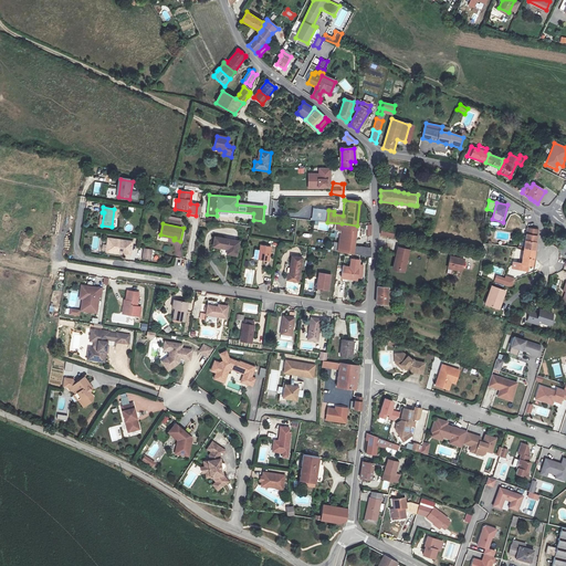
[(354,245),(357,226),(342,223),(339,244),(354,245)]
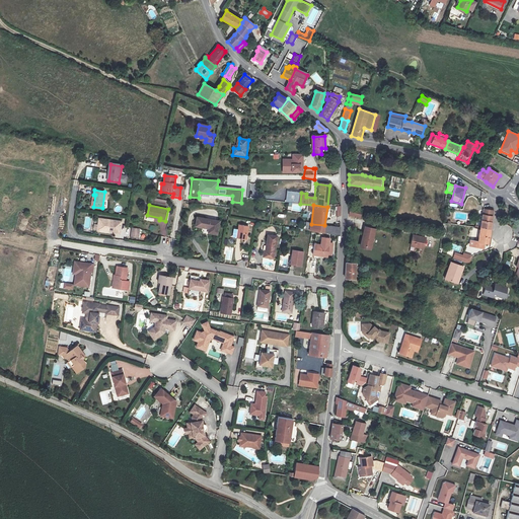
[(361,211),(349,209),(349,215),(360,217),(361,211)]
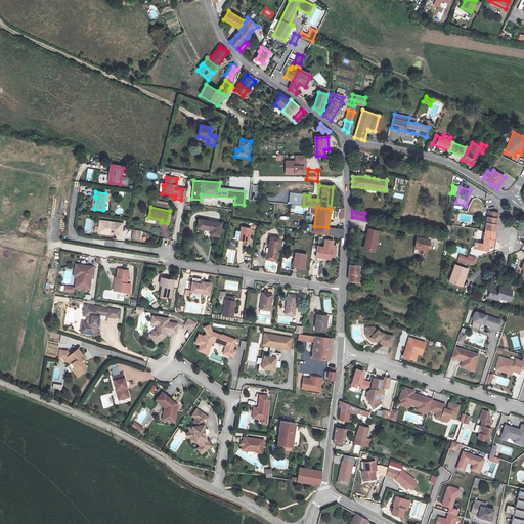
[(496,218),(487,216),(485,231),(494,232),(496,218)]
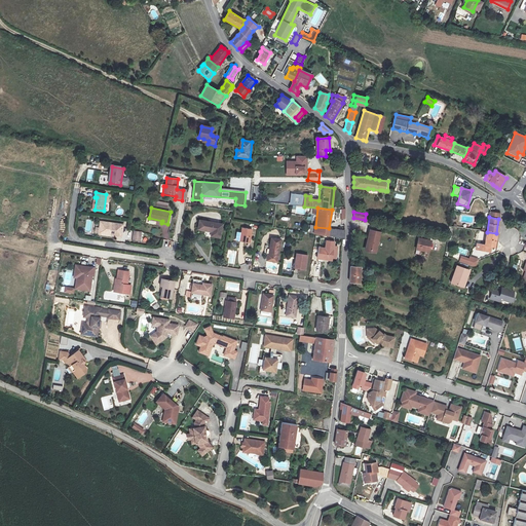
[(223,224),(207,221),(205,229),(212,230),(211,236),(220,237),(223,224)]
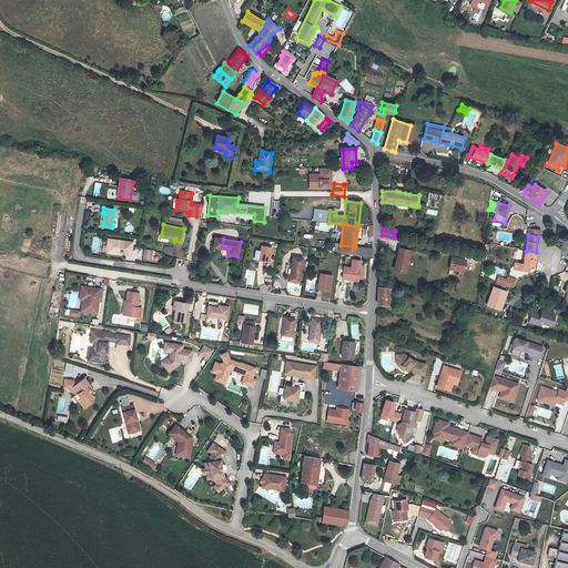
[(132,244),(109,241),(108,249),(110,249),(109,254),(131,256),(132,244)]
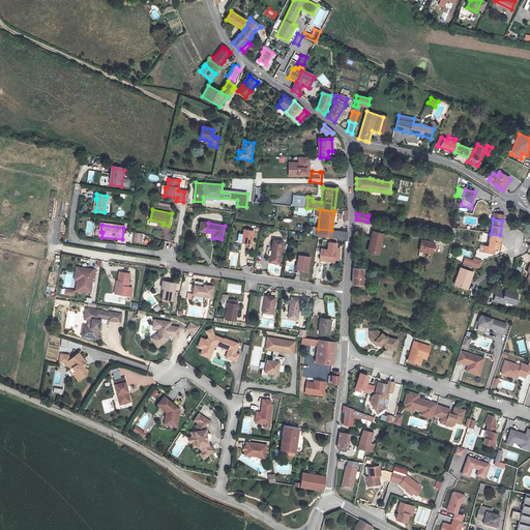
[(26,236),(42,240),(43,234),(39,233),(40,228),(28,226),(26,236)]
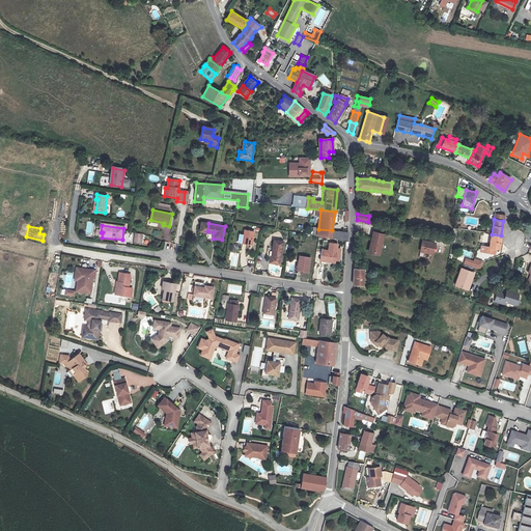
[(348,241),(348,233),(342,232),(341,232),(336,232),(332,232),(332,230),(318,229),(317,236),(319,236),(348,241)]
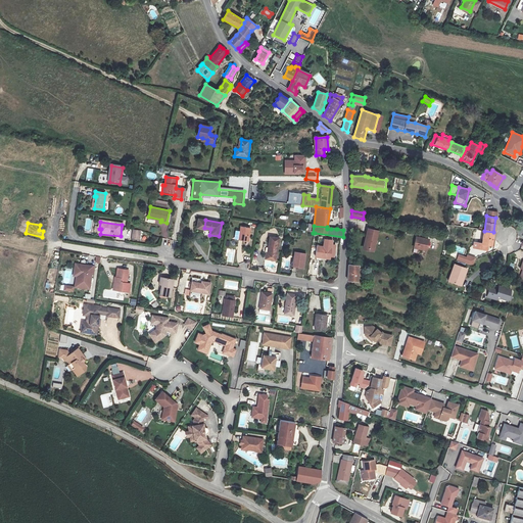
[(251,228),(241,227),(239,240),(248,242),(251,228)]
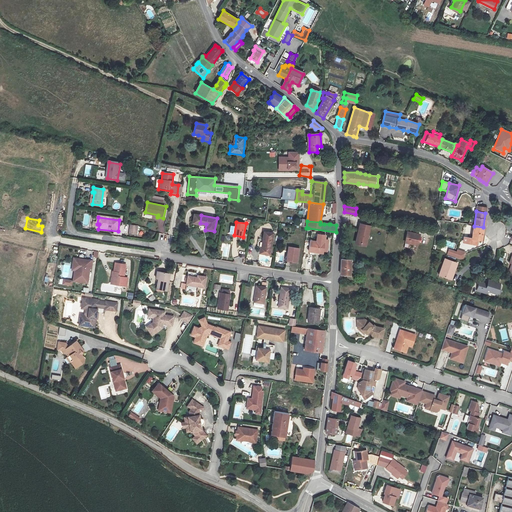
[(368,246),(371,225),(359,223),(356,245),(368,246)]
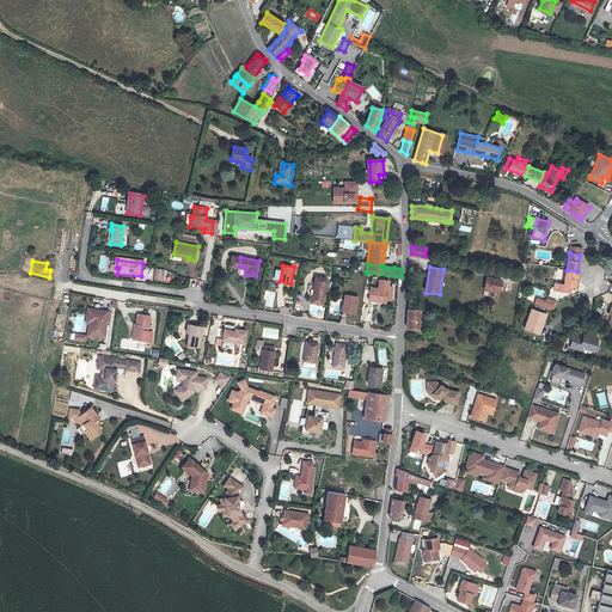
[(164,281),(165,269),(154,268),(153,280),(164,281)]
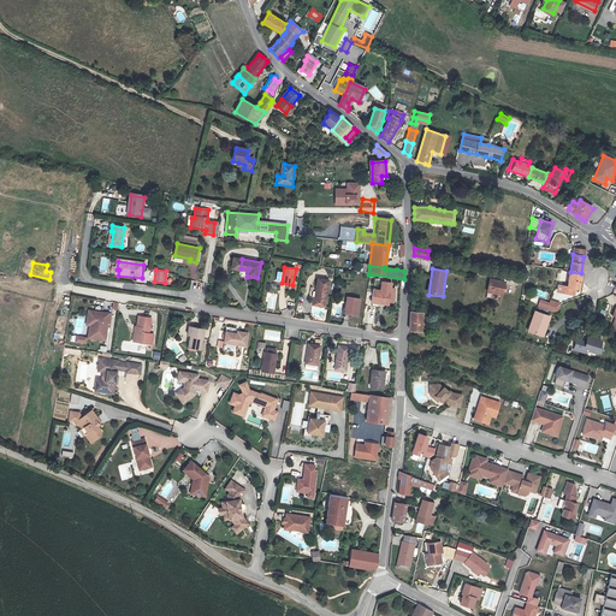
[(581,273),(570,272),(568,288),(558,286),(558,291),(574,294),(574,289),(579,290),(581,273)]
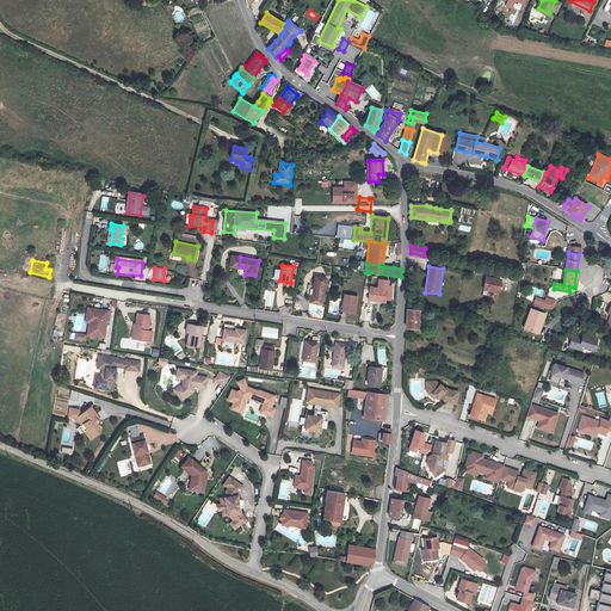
[(503,289),(504,279),(491,276),(488,285),(503,289)]
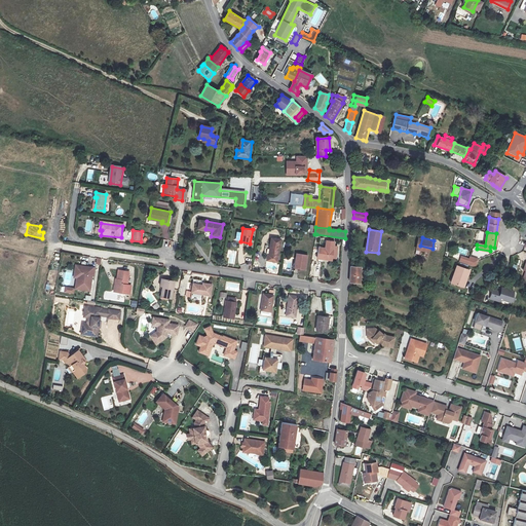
[(280,240),(271,239),(269,255),(268,255),(267,261),(277,262),(280,240)]
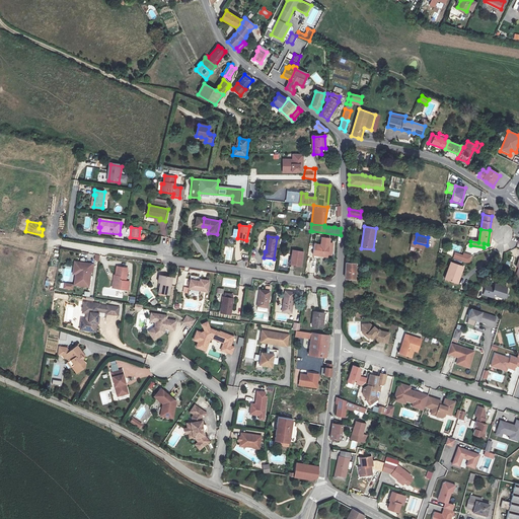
[(327,258),(330,239),(323,237),(321,245),(315,244),(313,255),(327,258)]
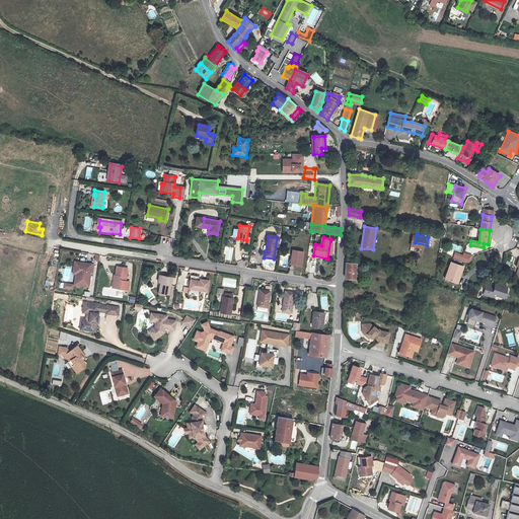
[(304,252),(293,250),(291,265),(302,267),(304,252)]
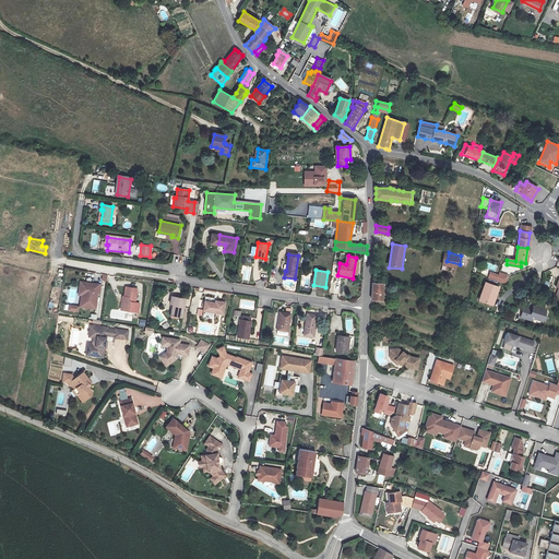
[(489,272),(487,280),(506,284),(508,275),(499,273),(498,274),(489,272)]
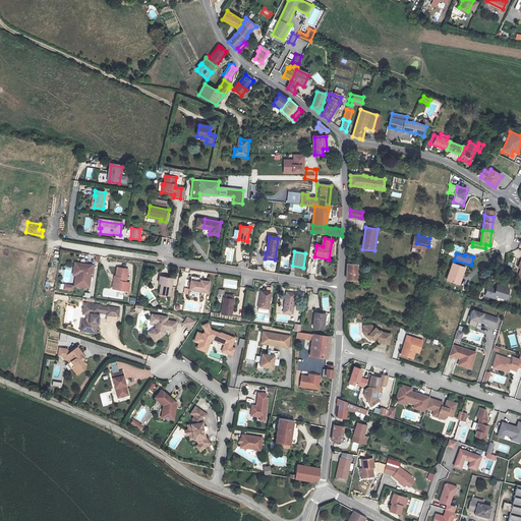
[(95,266),(76,263),(74,271),(80,272),(81,273),(79,286),(90,288),(93,273),(94,273),(95,266)]
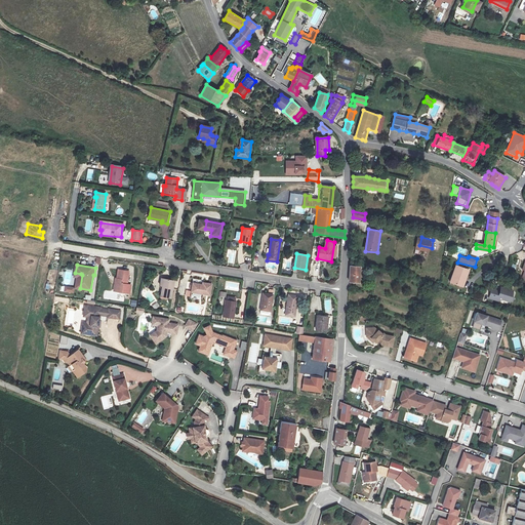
[(467,269),(455,266),(450,282),(462,286),(467,274),(466,273),(467,269)]
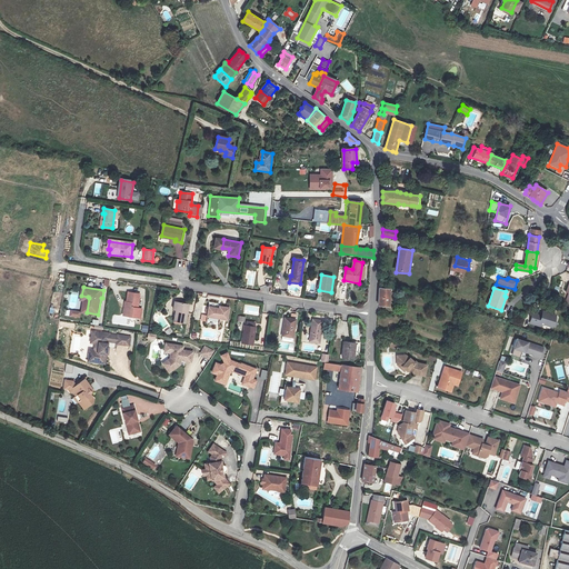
[(389,306),(390,289),(379,289),(378,306),(389,306)]
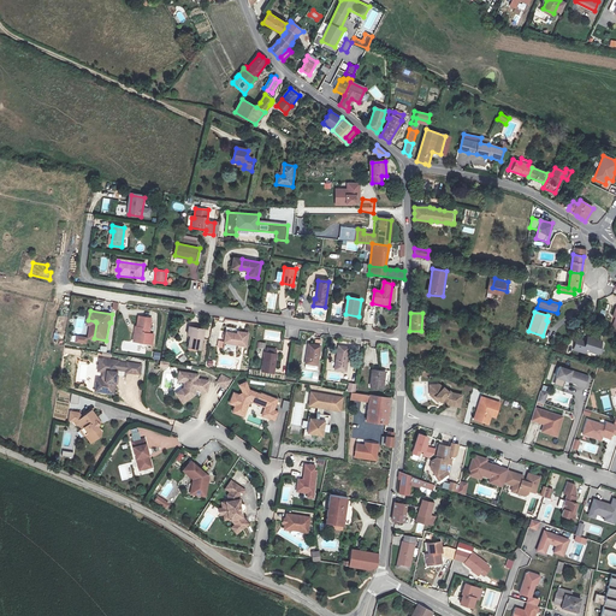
[(157,318),(141,315),(140,326),(143,326),(141,342),(154,343),(157,333),(154,333),(157,318)]
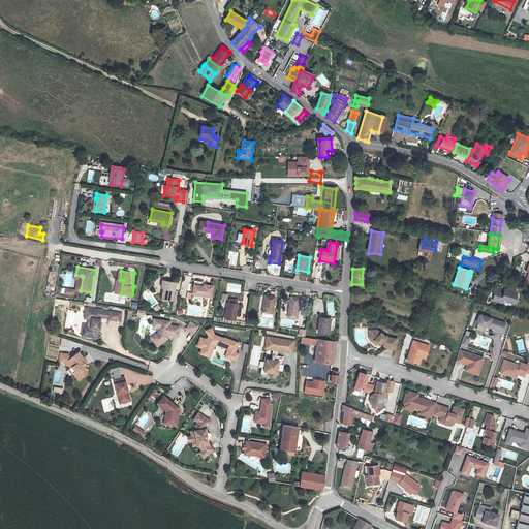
[(121,293),(123,280),(120,280),(117,279),(115,291),(121,293)]
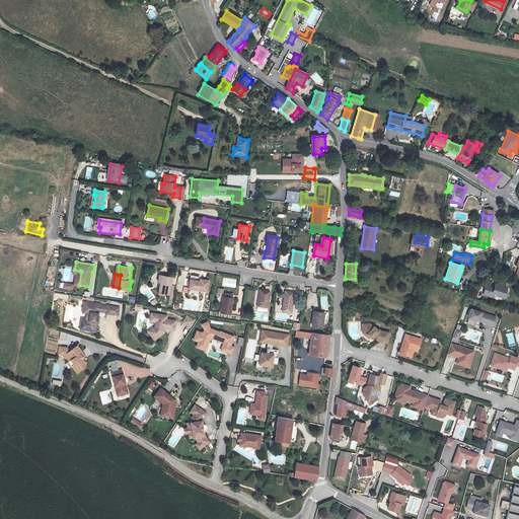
[(160,291),(170,293),(173,277),(161,275),(160,281),(162,282),(160,291)]
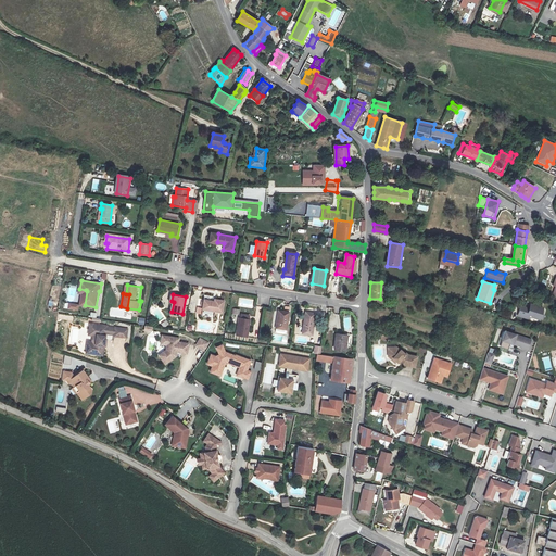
[(205,299),(204,308),(223,313),(226,300),(215,299),(215,301),(205,299)]
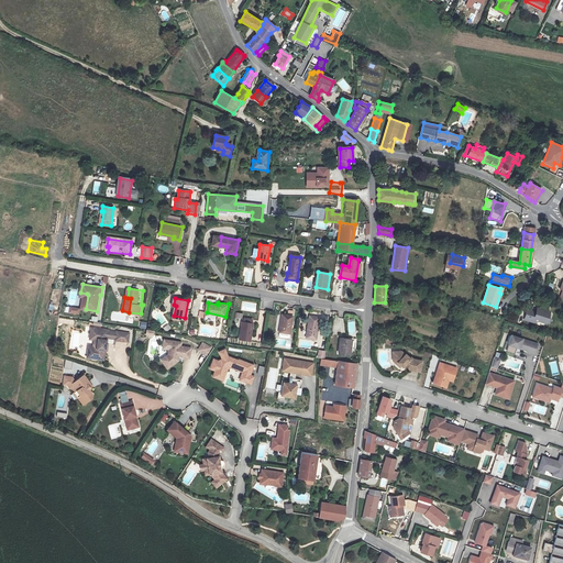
[(548,318),(549,312),(538,309),(537,313),(527,311),(525,320),(523,320),(534,323),(536,321),(545,324),(548,318)]
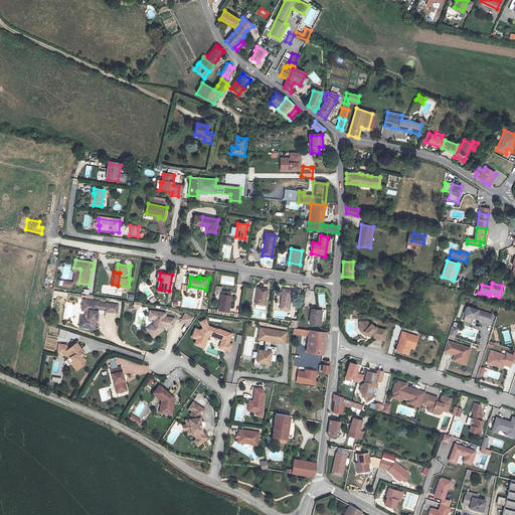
[(268,290),(259,288),(255,304),(266,305),(268,290)]
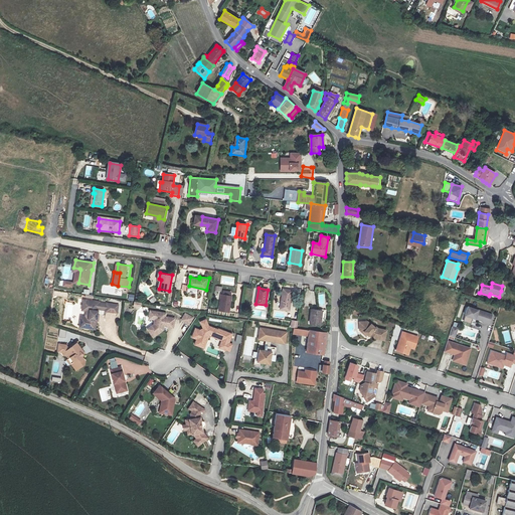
[(293,291),(284,290),(281,309),(290,311),(293,291)]
